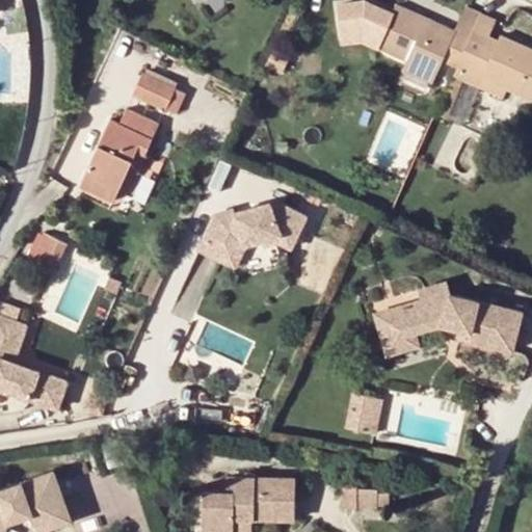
[(399,3),(380,48),(398,55),(416,17),(419,11),(399,3)]
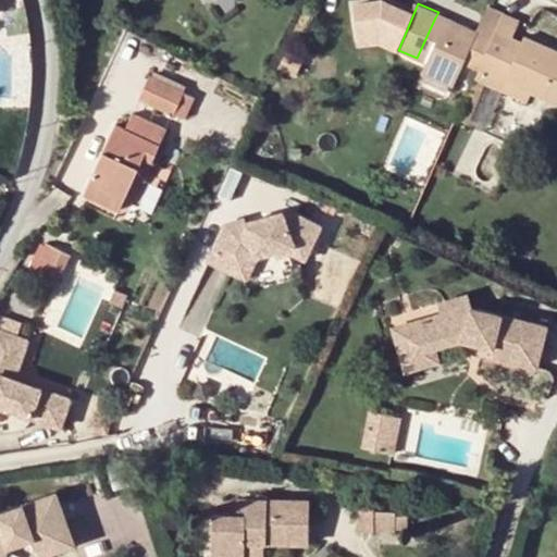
[(480,69),(504,12),(490,7),(480,29),(453,19),(449,23),(435,17),(417,58),(426,63),(459,77),(466,63),(480,69)]
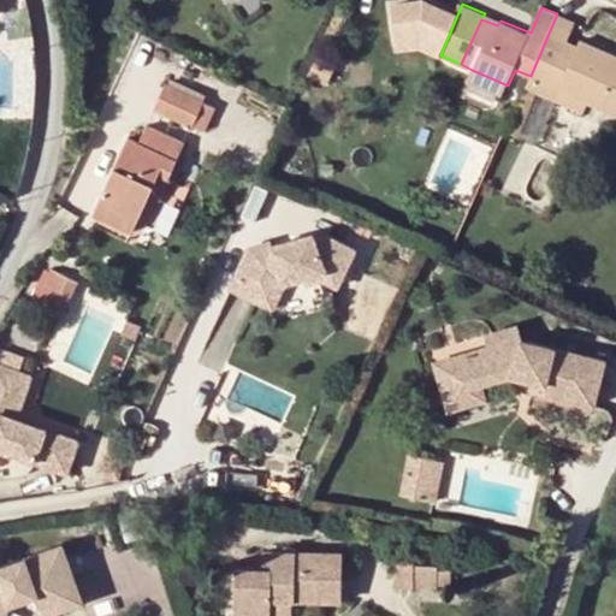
[(501,21),(485,13),(481,19),(497,25),(501,21)]
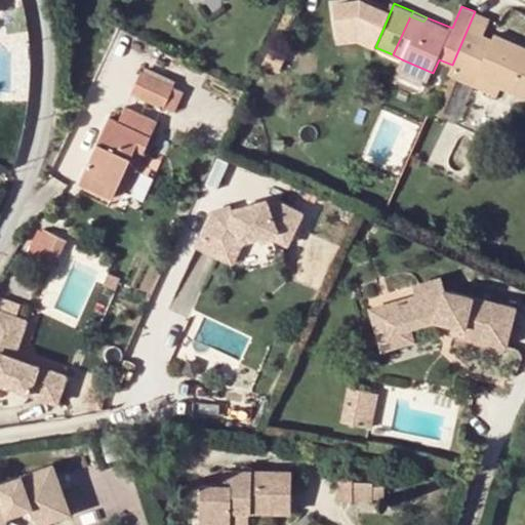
[(465,71),(467,72),(484,34),(491,18),(475,11),(452,65),(465,71)]
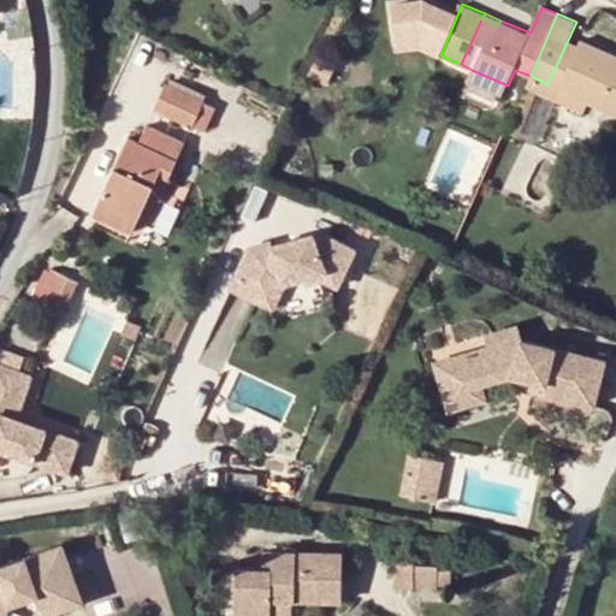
[(615,54),(581,39),(579,45),(560,89),(587,102),(615,113),(615,54)]
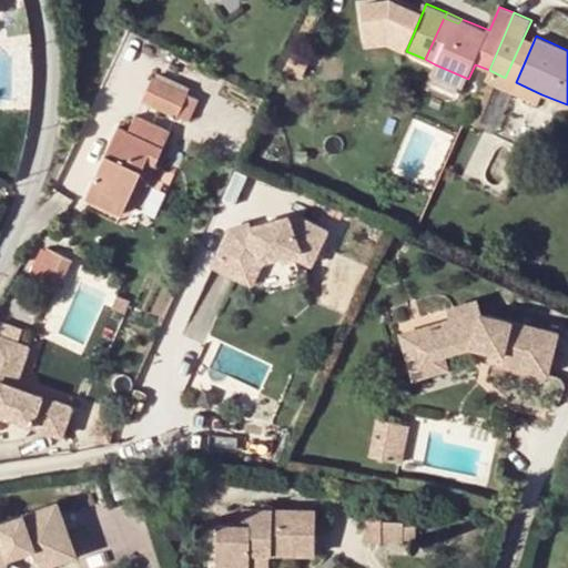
[(516,82),(534,41),(524,37),(505,78),(516,82)]
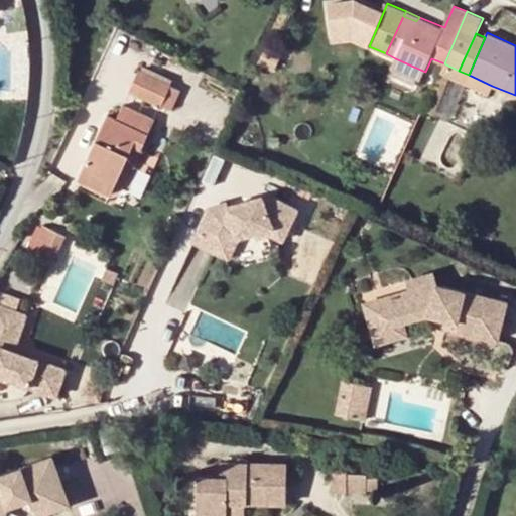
[(425,72),(395,58),(391,69),(421,83),(425,72)]
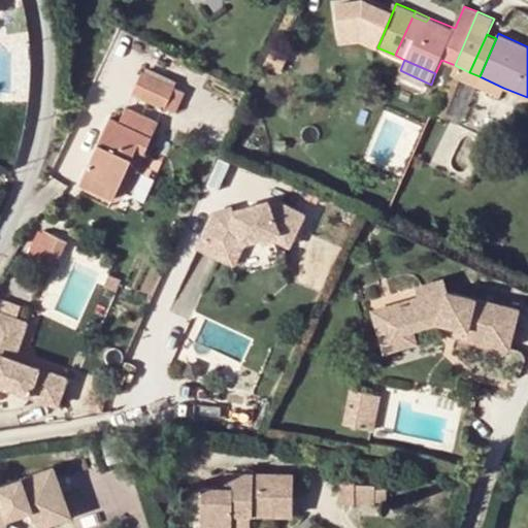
[(133,93),(166,106),(176,85),(143,70),(133,93)]
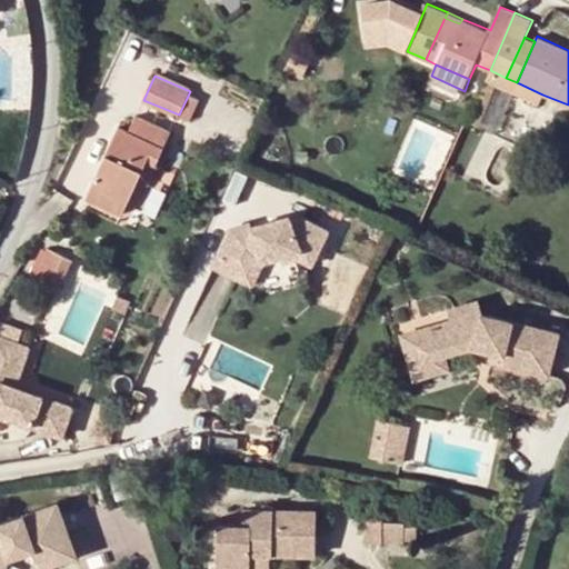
[(542,95),(517,82),(506,78),(503,77),(500,87),(539,105),(542,95)]
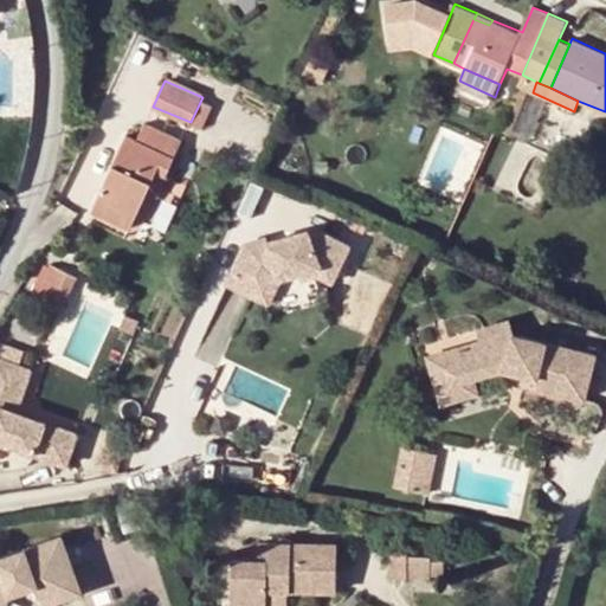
[(91,210),(130,229),(148,192),(136,187),(144,169),(156,175),(165,178),(184,137),(147,122),(140,139),(128,134),(91,210)]
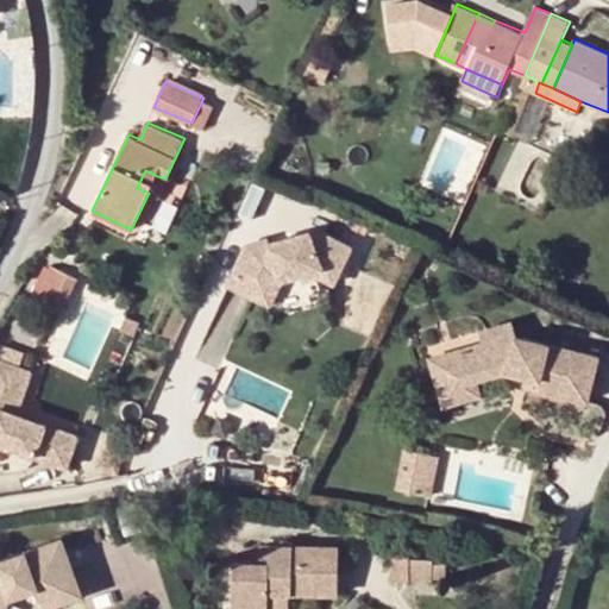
[(137,188),(149,193),(157,176),(145,170),(137,188)]
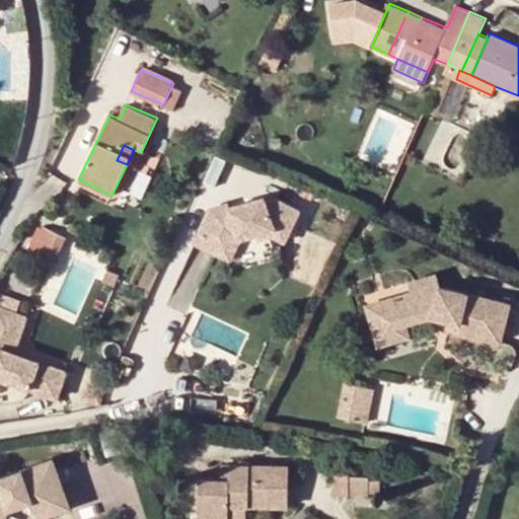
[(211,208),(202,227),(227,240),(256,231),(274,226),(288,233),(299,209),(273,197),(266,200),(265,196),(230,206),(230,203),(211,208)]
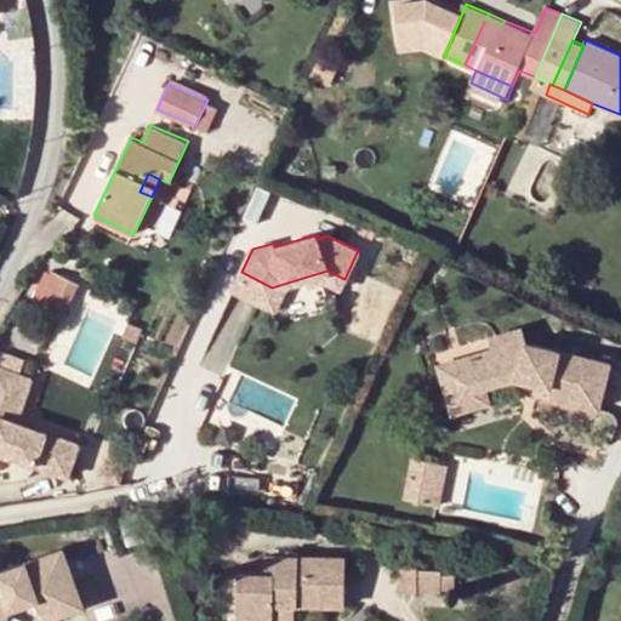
[(33,301),(38,303),(52,273),(46,271),(33,301)]
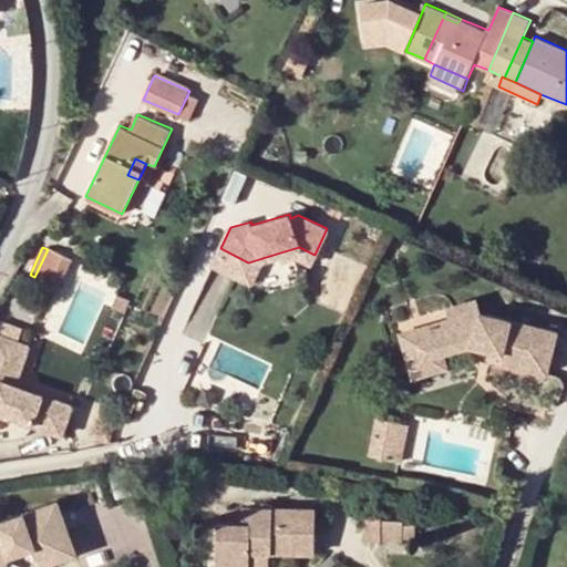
[(34,279),(52,288),(65,256),(49,247),(48,249),(34,277),(34,279)]
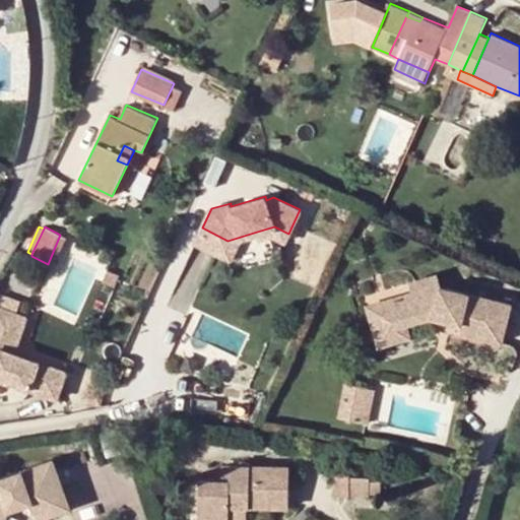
[(274,226),(257,232),(258,238),(272,235),(284,240),(288,234),(274,226)]
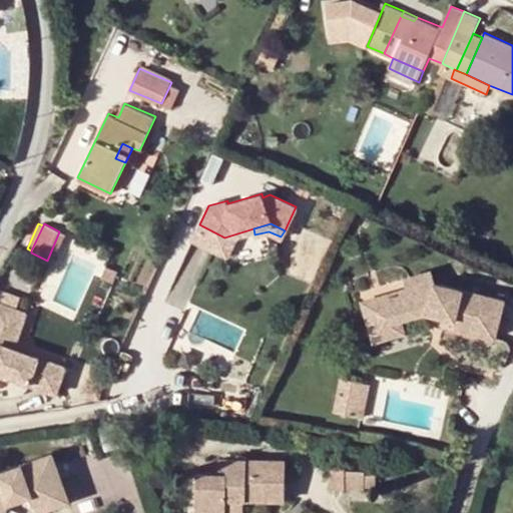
[(224,237),(199,224),(193,238),(217,250),(224,237)]
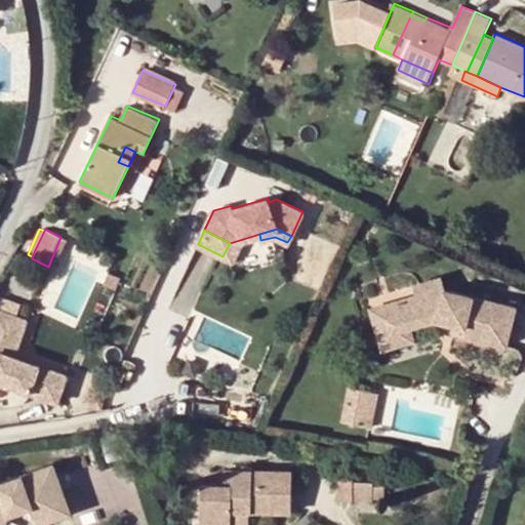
[(417,294),(385,305),(393,332),(412,327),(435,320),(465,328),(463,336),(507,347),(516,307),(445,290),(442,277),(414,286),(417,294)]
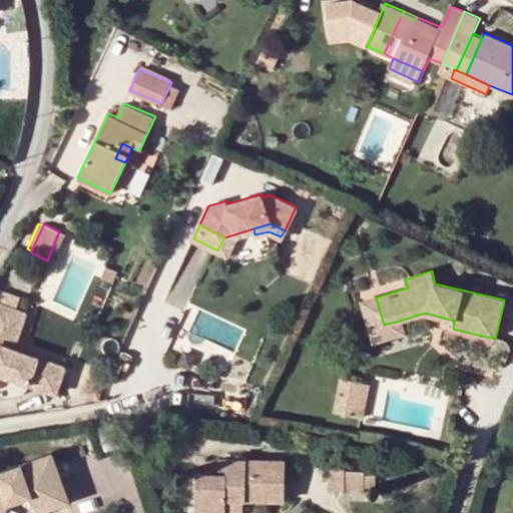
[(384,325),(376,298),(363,301),(374,340),(406,331),(403,320),(384,325)]
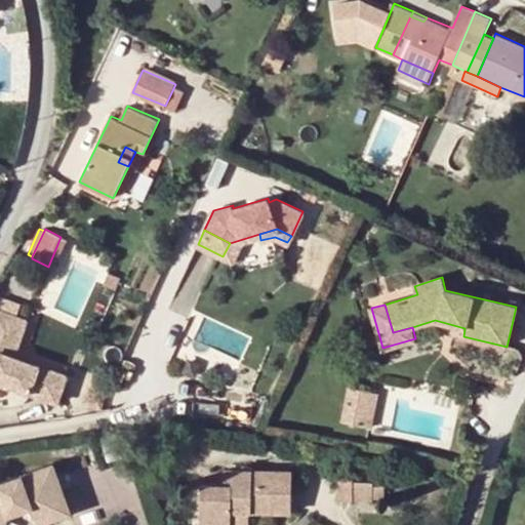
[(28,320),(0,310),(0,380),(59,402),(68,374),(15,356),(28,320)]
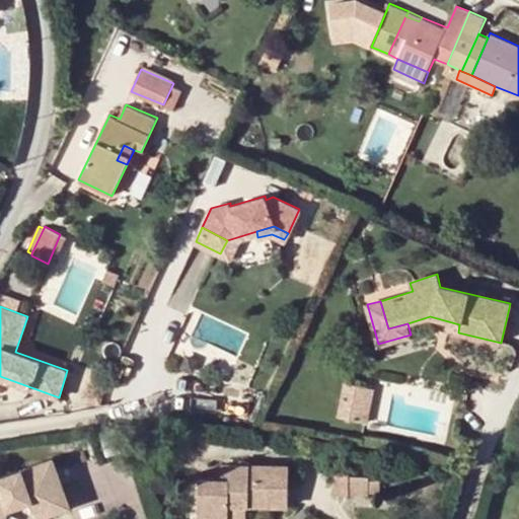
[(38,319),(27,316),(15,352),(67,370),(71,361),(28,347),(38,319)]
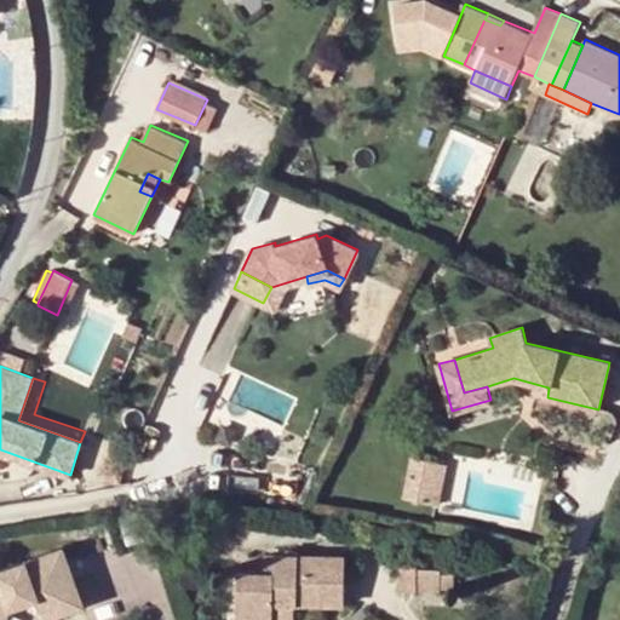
[(0,619),(9,619),(15,610),(42,602),(49,619),(55,619),(87,609),(68,550),(0,573),(0,575),(4,587),(0,587),(0,619)]
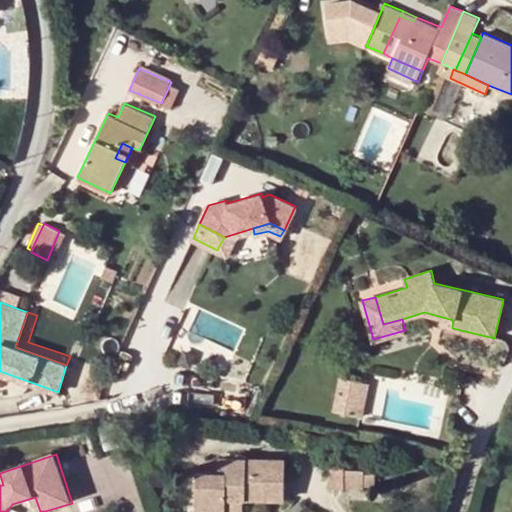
[(228,511),(229,501),(247,501),(287,500),(287,461),(232,461),(231,476),(221,477),(200,477),(199,511),(228,511)]
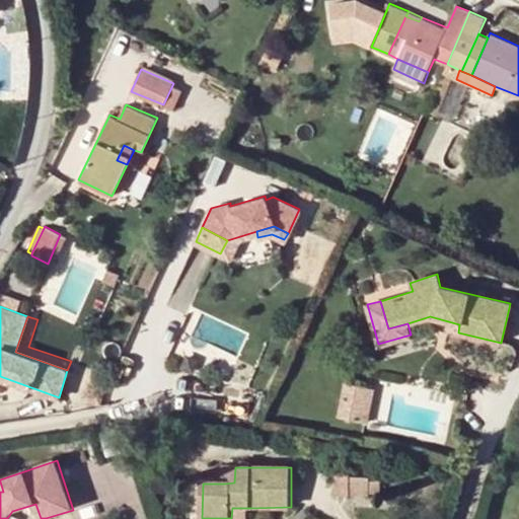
[(234,483),(235,467),(225,467),(224,484),(234,483)]
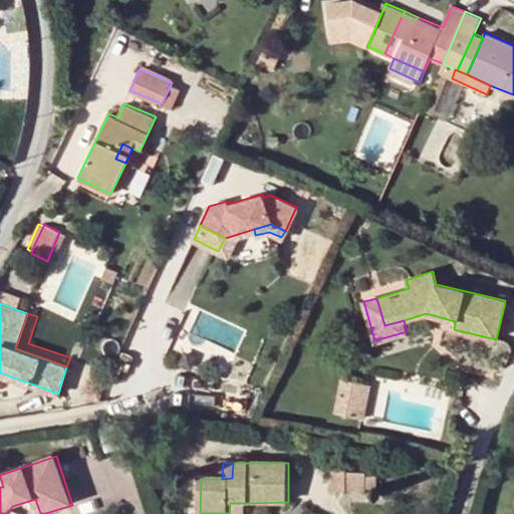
[(332,473),(331,490),(347,490),(347,473),(332,473)]
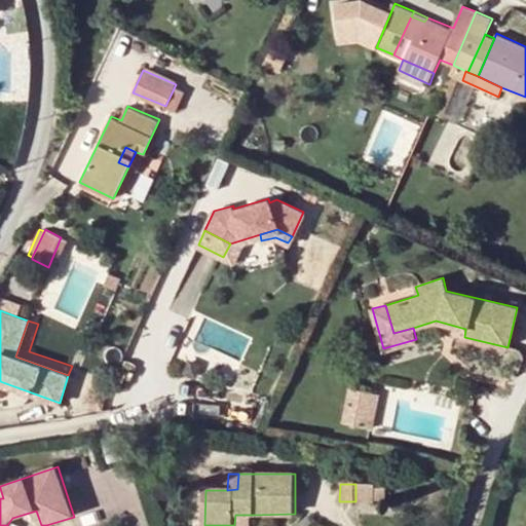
[(355,501),(376,501),(376,490),(376,485),(355,484),(355,501)]
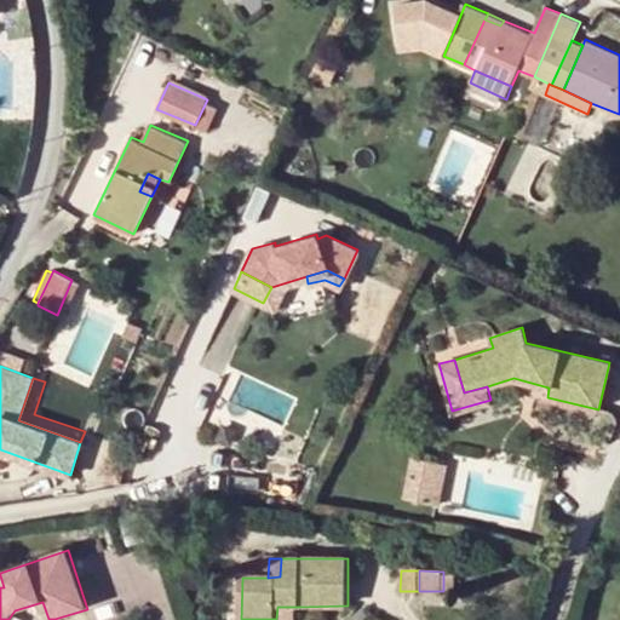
[(443,578),(443,591),(454,592),(455,578),(443,578)]
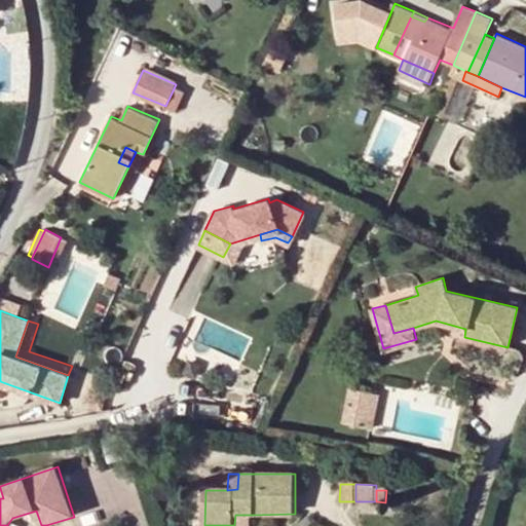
[(235,515),(234,525),(253,525),(254,515),(235,515)]
